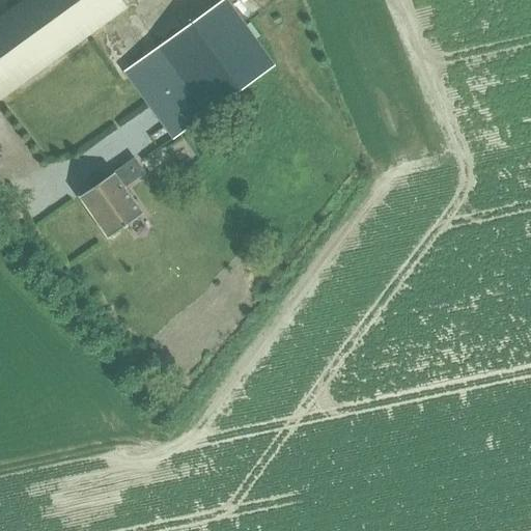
[(24,0),(0,18),(0,98),(123,8),(120,4),(126,0),(24,0)]
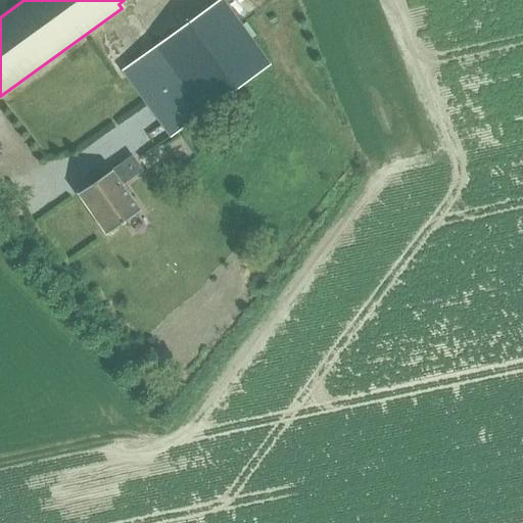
[(173,136),(271,64),(223,0),(219,0),(124,69),(173,136)]
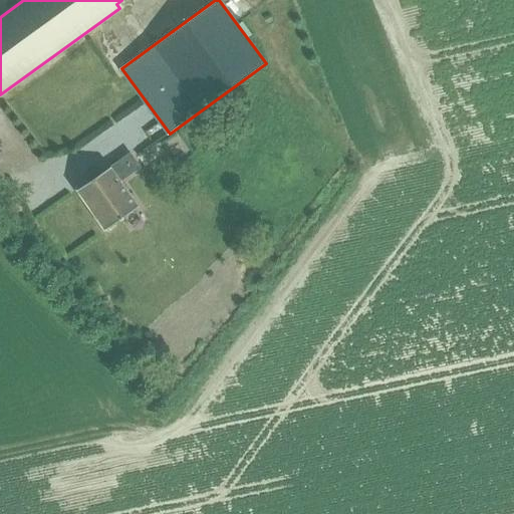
[(185,133),(171,140),(179,156),(193,149),(185,133)]
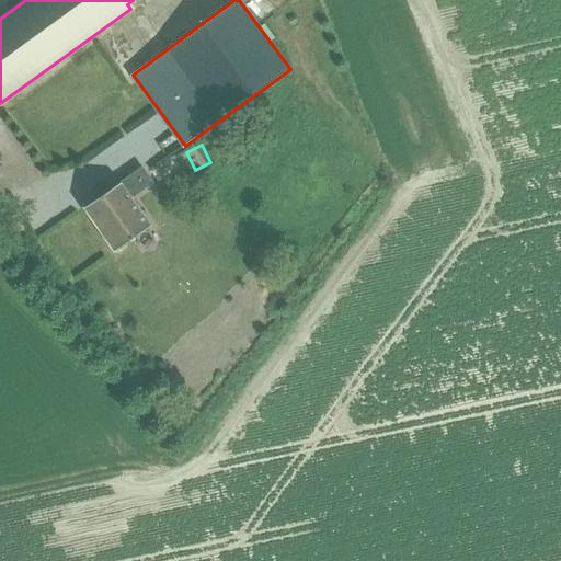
[(162,179),(185,165),(178,153),(156,165),(162,179)]
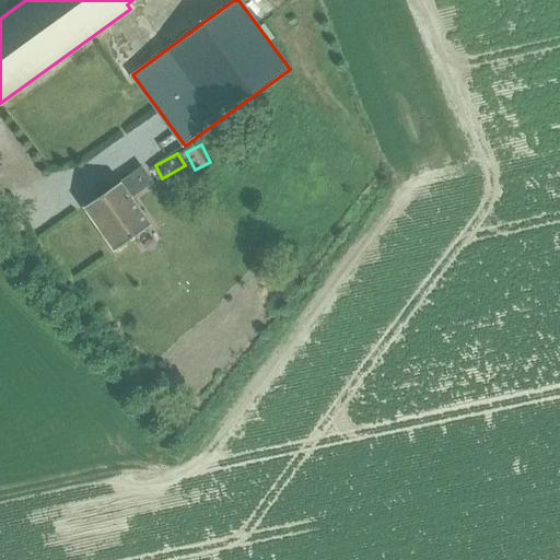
[(142,167),(84,208),(115,251),(151,225),(128,194),(133,189),(137,195),(153,183),(142,167)]
